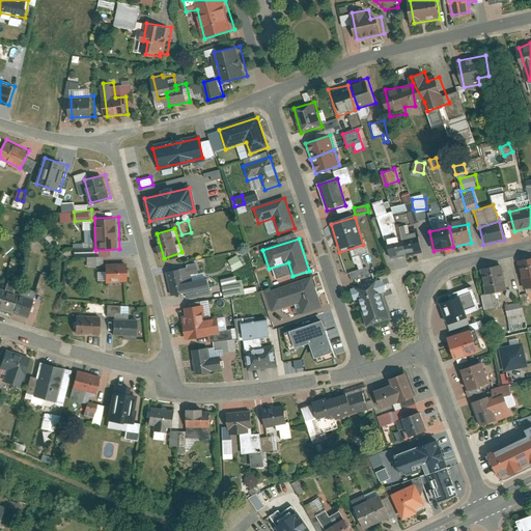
[(419,239),(403,243),(407,255),(422,251),(419,239)]
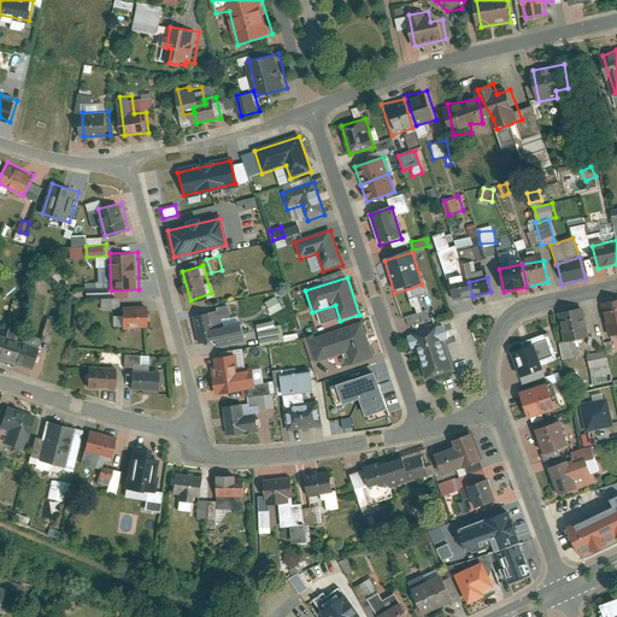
[(469,282),(451,286),(454,300),(472,297),(469,282)]
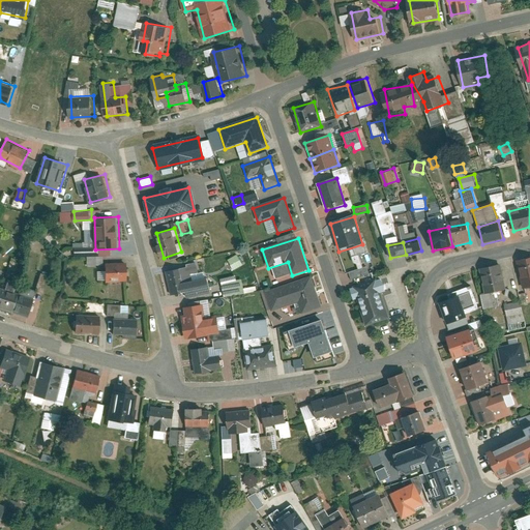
[(241,254),(232,260),(236,267),(245,261),(241,254)]
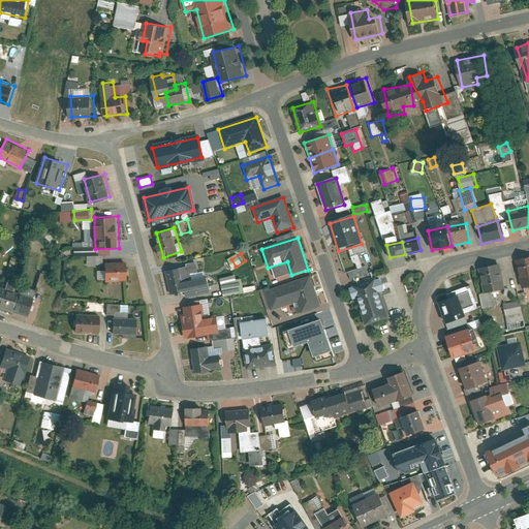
[(528,257),(518,261),(525,289),(528,288),(528,257)]
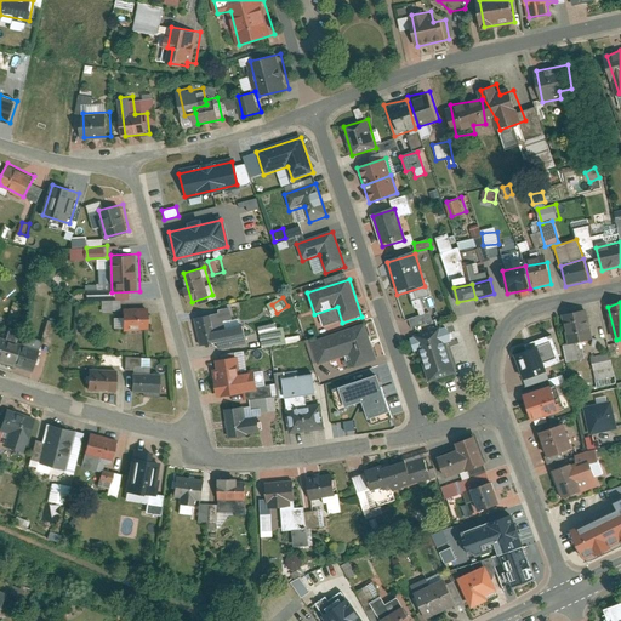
[(221,313),(198,318),(204,347),(221,343),(222,349),(251,342),(248,324),(228,328),(226,319),(235,318),(233,306),(220,308),(221,313)]
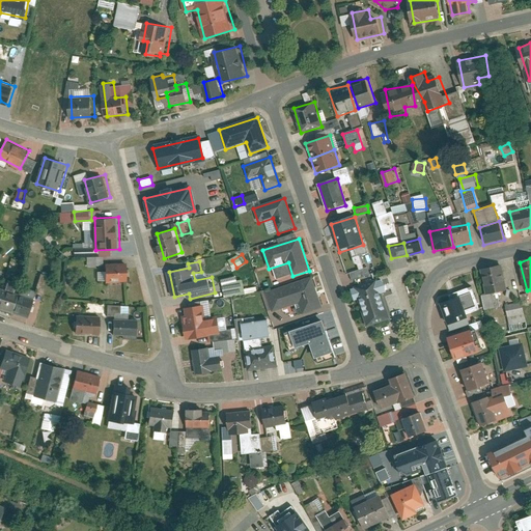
[(130,281),(129,262),(107,262),(108,282),(130,281)]
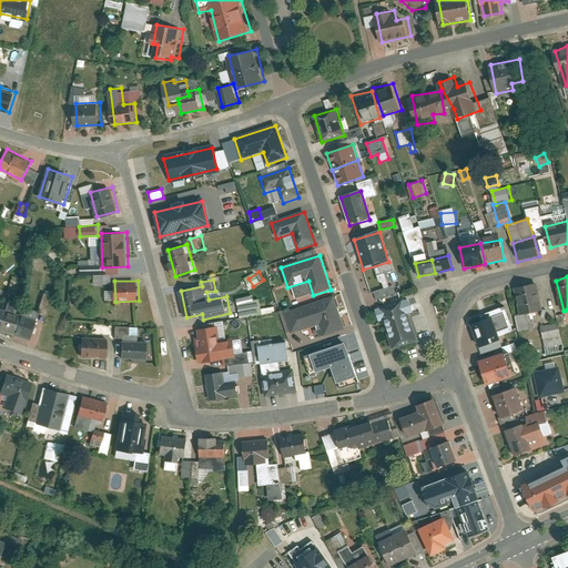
[(537,284),(514,290),(520,316),(544,311),(537,284)]
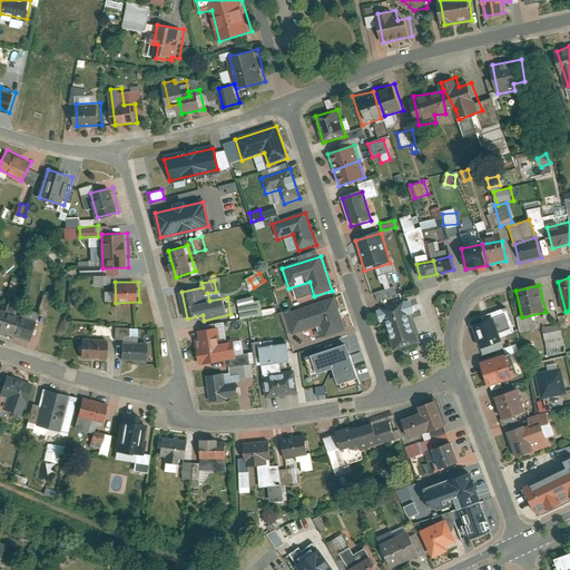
[(377,301),(397,294),(394,286),(374,293),(377,301)]
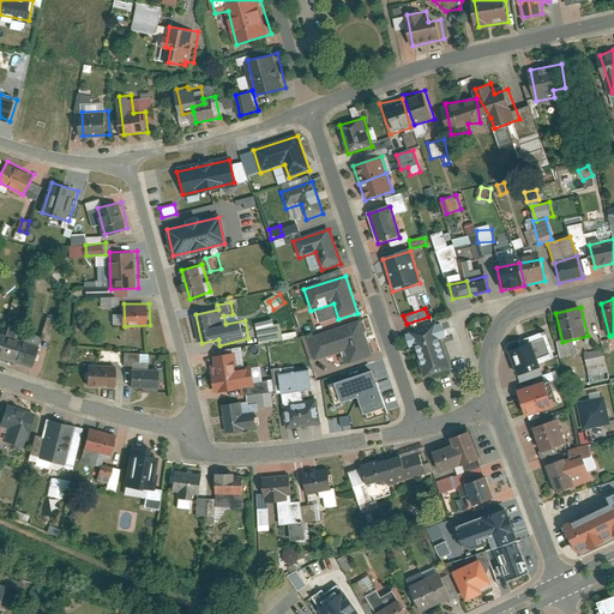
[(415,347),(425,378),(451,368),(441,339),(451,337),(449,327),(445,319),(434,323),(432,315),(420,320),(410,324),(413,332),(405,335),(410,349),(415,347)]
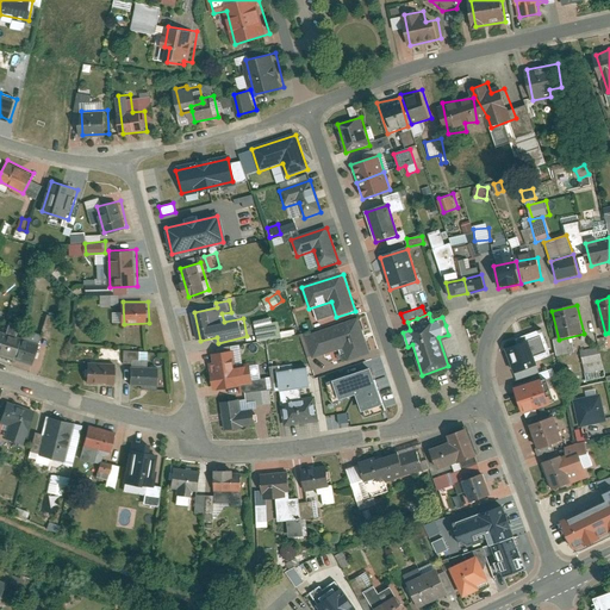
[(39,335),(50,337),(55,317),(45,315),(39,335)]
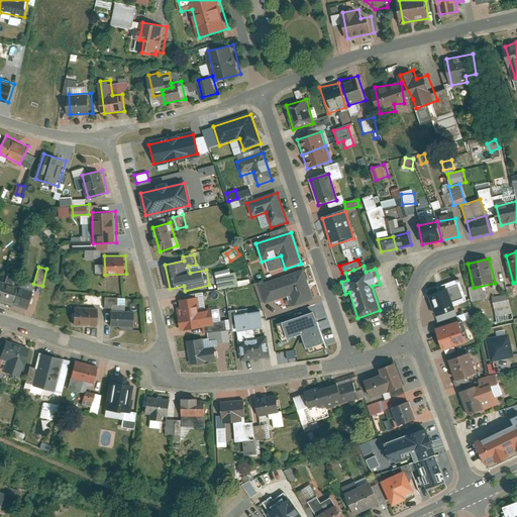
[(229,269),(214,272),(217,289),(236,286),(234,275),(230,275),(229,269)]
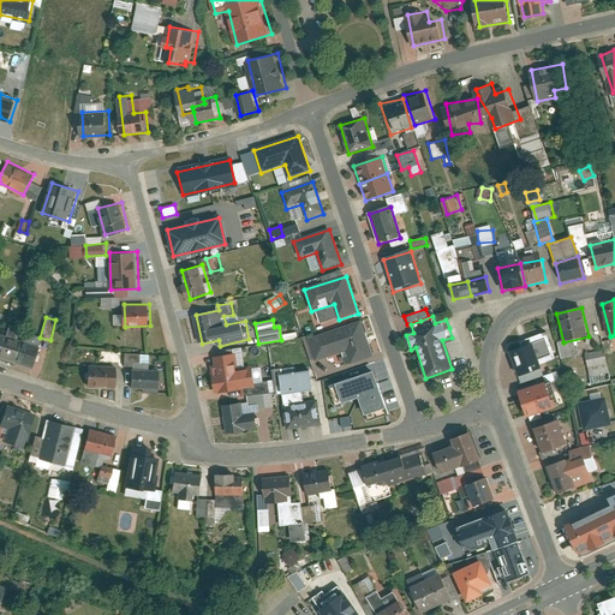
[(362,322),(309,340),(316,362),(347,351),(352,365),(374,358),(362,322)]
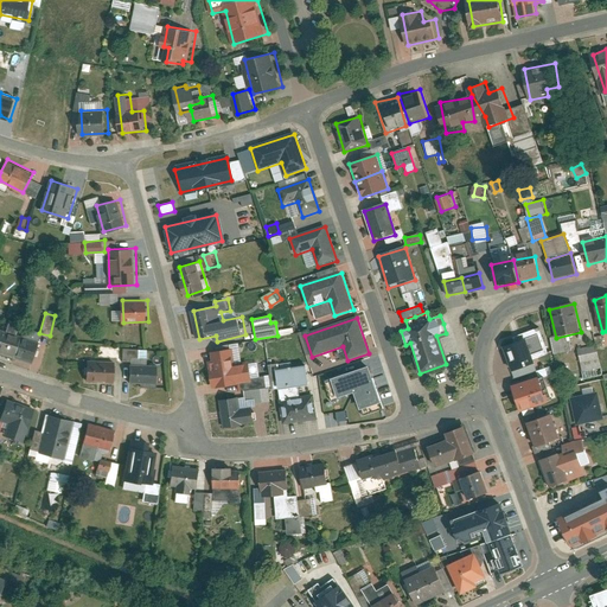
[(21,337),(4,331),(0,340),(0,355),(14,359),(21,337)]
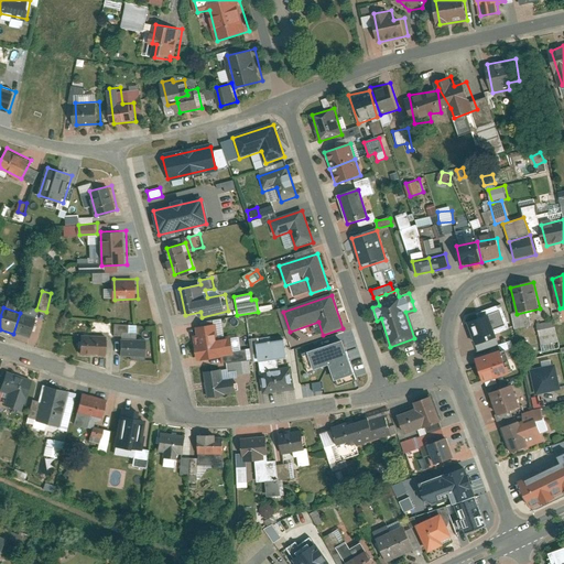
[(36,318),(20,313),(13,334),(30,339),(36,318)]
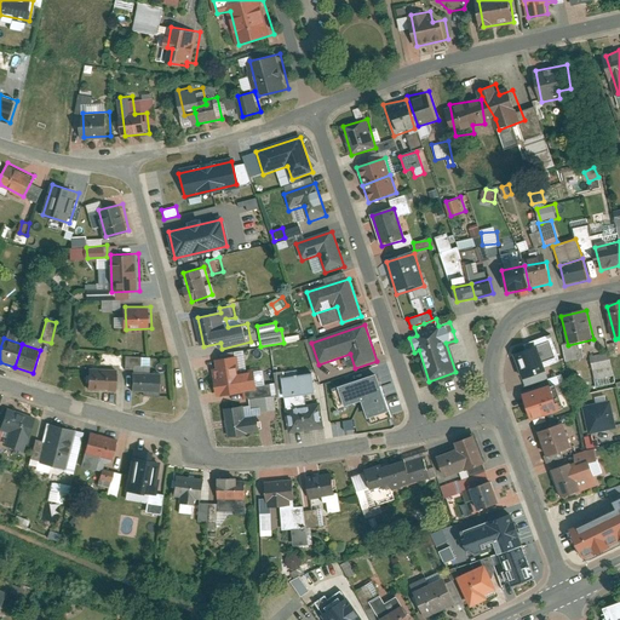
[(538,349),(515,356),(523,380),(545,373),(538,349)]
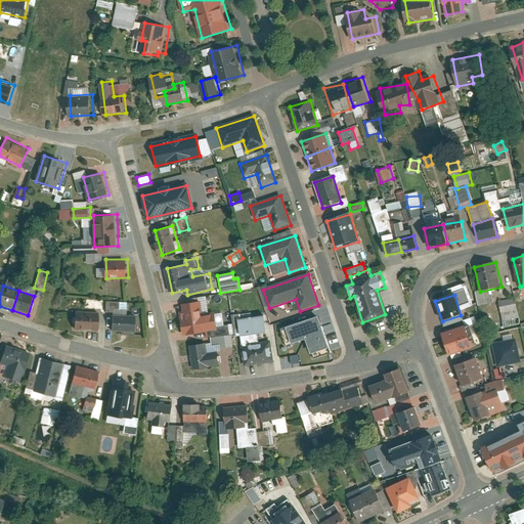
[(504,326),(510,325),(511,329),(521,326),(514,298),(497,302),(504,326)]
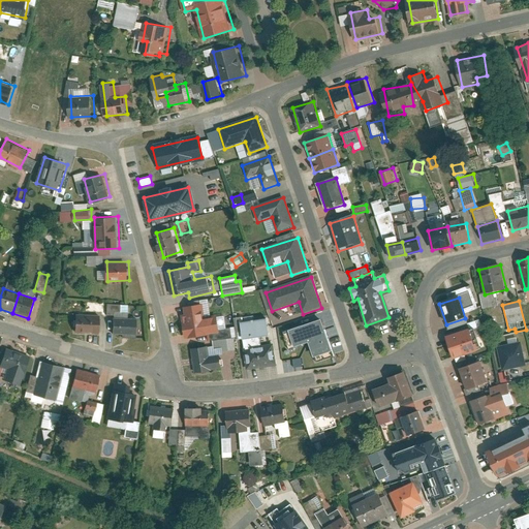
[(222,331),(219,316),(208,318),(205,302),(186,306),(187,313),(183,314),(187,337),(222,331)]
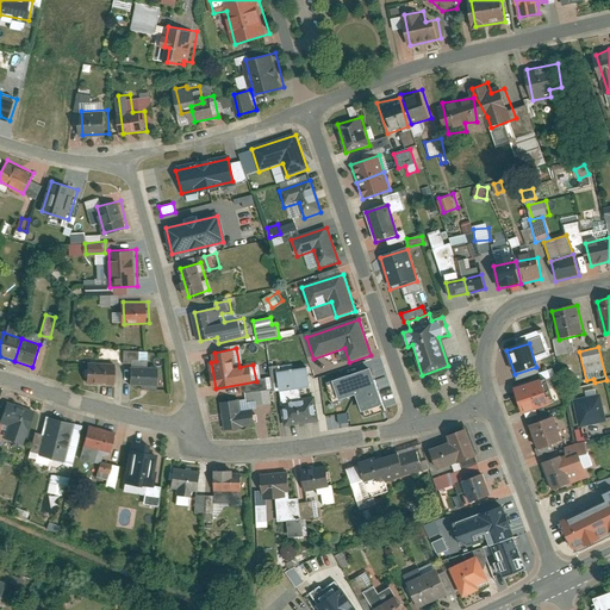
[(109,349),(109,359),(125,359),(125,350),(109,349)]
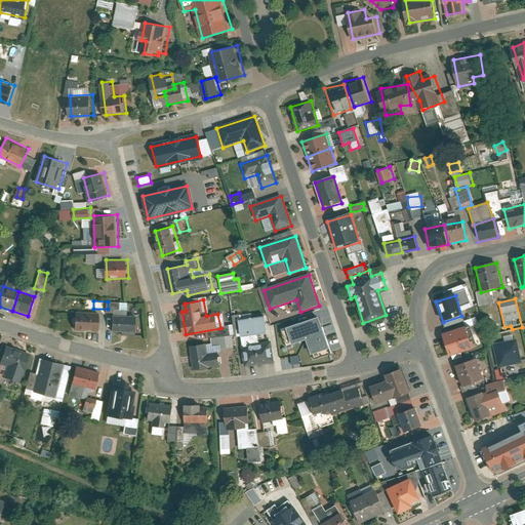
[(99,312),(76,311),(75,330),(98,331),(99,312)]
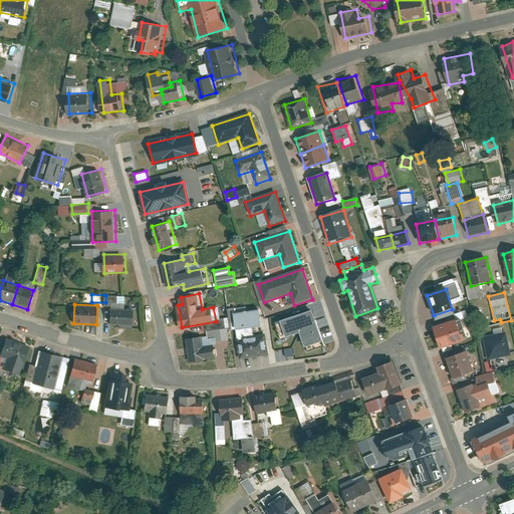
[(134,310),(109,309),(109,324),(134,325),(134,310)]
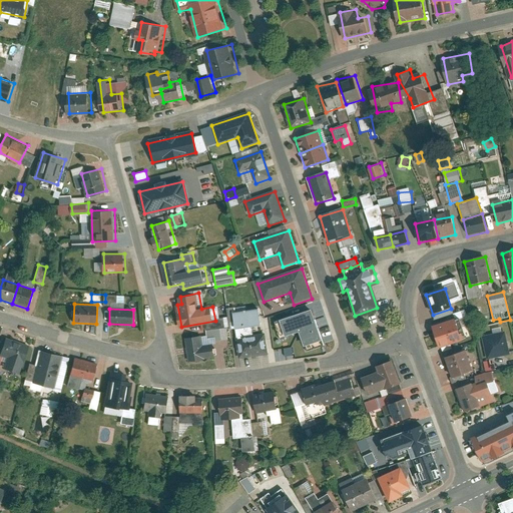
[(261,326),(258,309),(232,313),(234,329),(243,328),(261,326)]
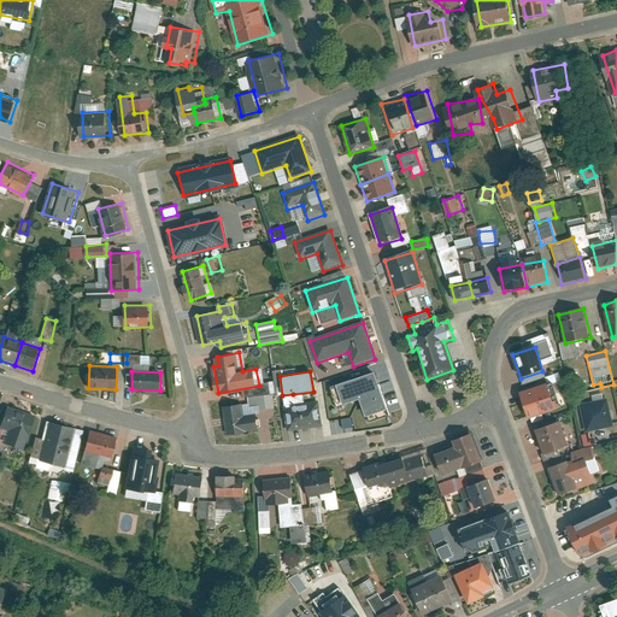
[(376,374),(330,388),(336,409),(353,404),(352,401),(360,398),(369,423),(389,416),(376,374)]
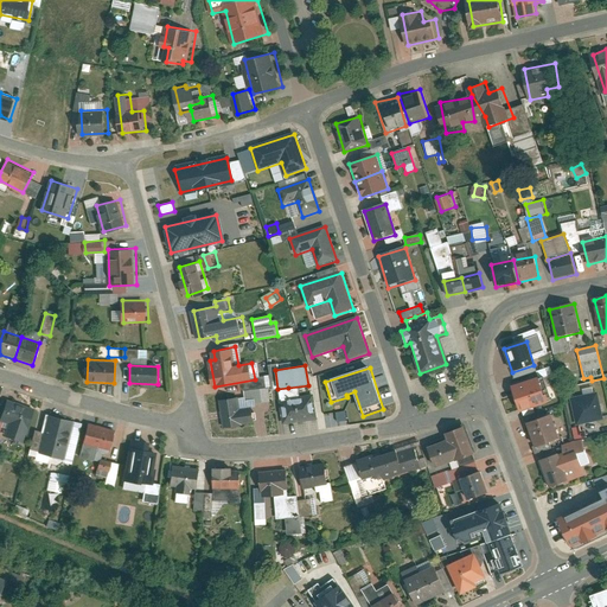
[(540,378),(512,388),(522,413),(548,404),(540,378)]
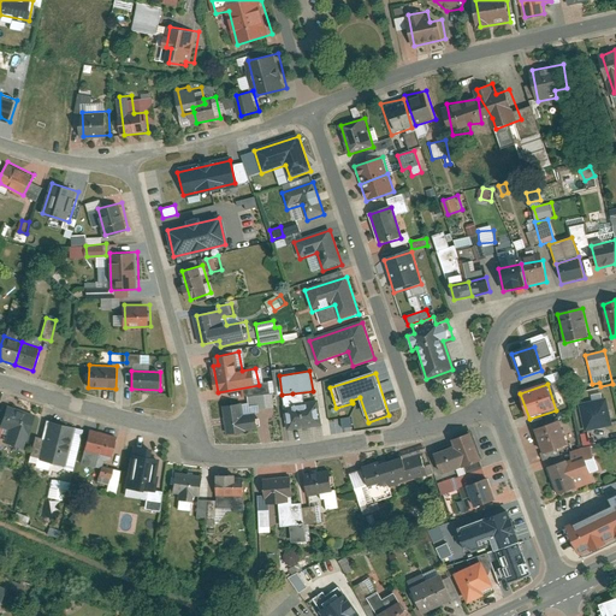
[(608,398),(579,404),(585,433),(614,427),(608,398)]
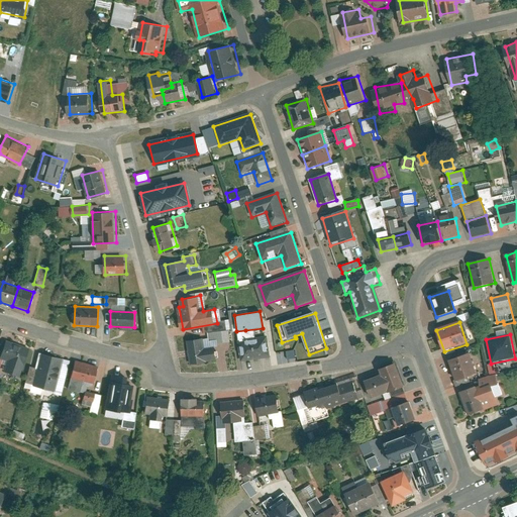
[(255,358),(269,355),(266,337),(252,339),(255,358)]
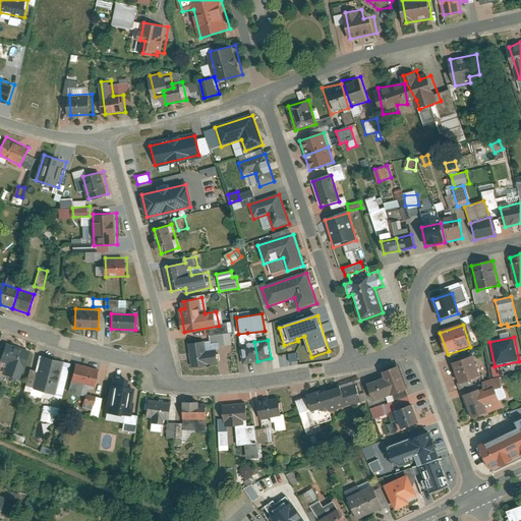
[(208,341),(190,343),(193,367),(222,363),(220,349),(209,350),(208,341)]
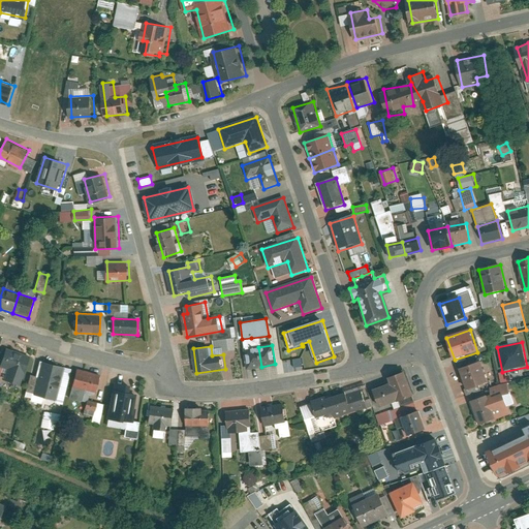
[(8,347),(2,366),(10,369),(6,379),(23,385),(33,356),(8,347)]
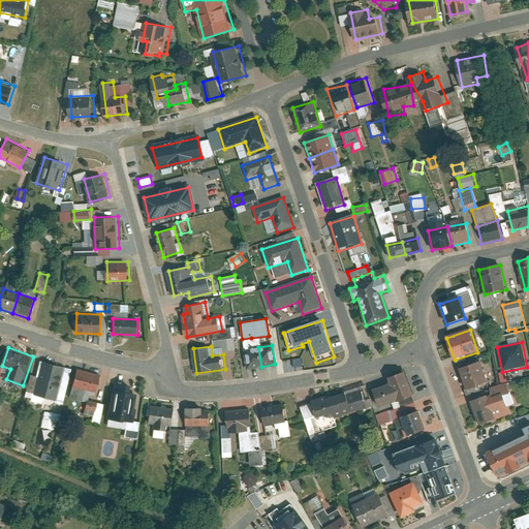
[(248,369),(261,367),(258,347),(245,349),(248,369)]
